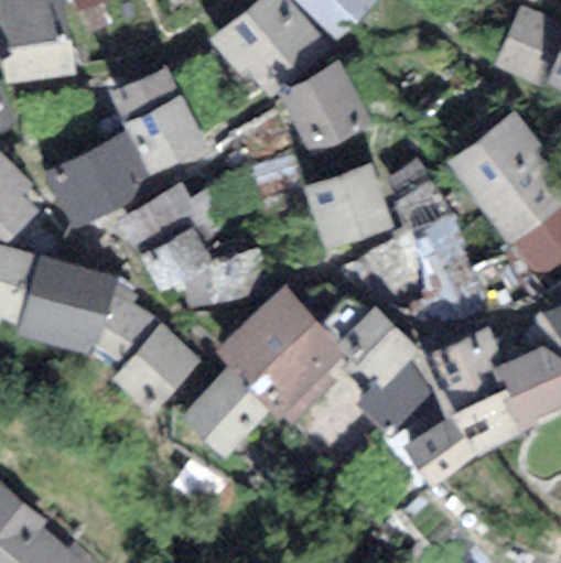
[(0,0),(0,1),(12,75),(76,65),(65,0),(0,0)]
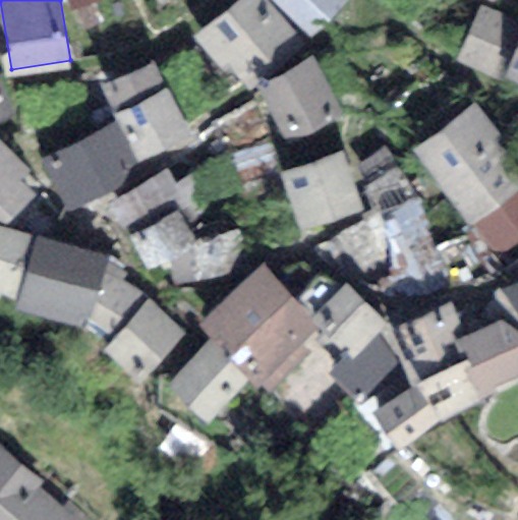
[(309,43),(266,0),(236,0),(184,38),(226,91),(309,43)]
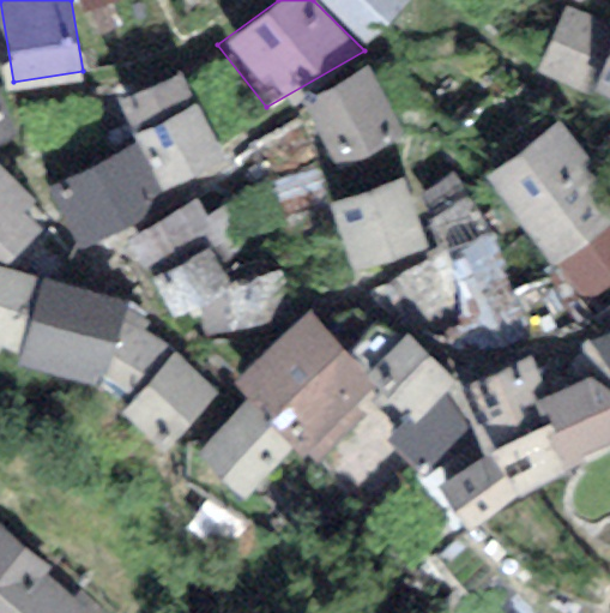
[(423,4),(418,0),(313,0),(364,50),(368,54),(423,4)]
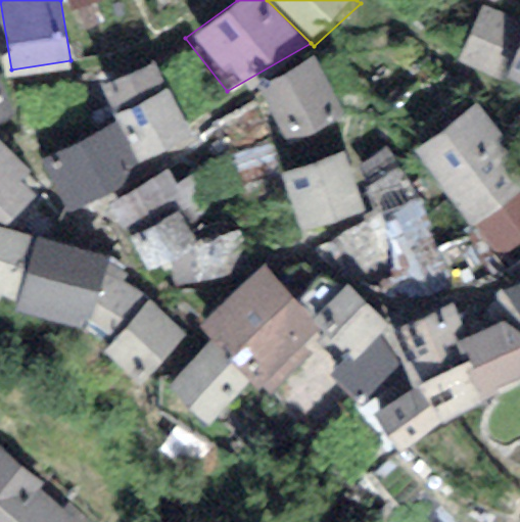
[(488,0),(505,9),(510,0),(488,0)]
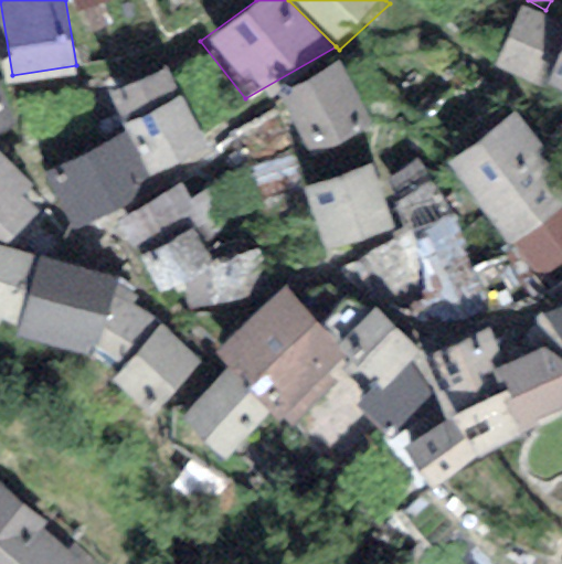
[(549,81),(561,46),(561,18),(520,4),(497,60),(550,91),(553,84),(549,81)]
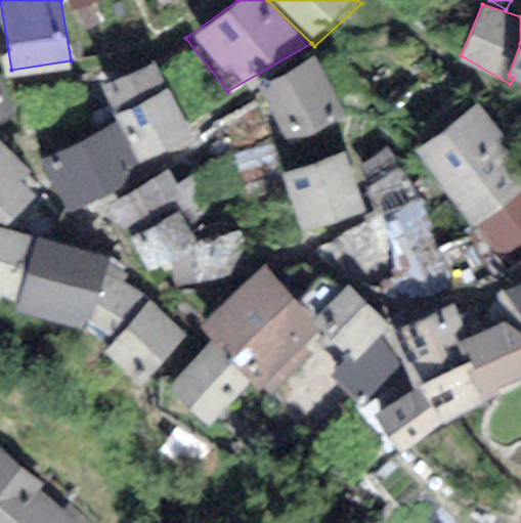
[(520,43),(509,75),(513,78),(520,82),(520,43)]
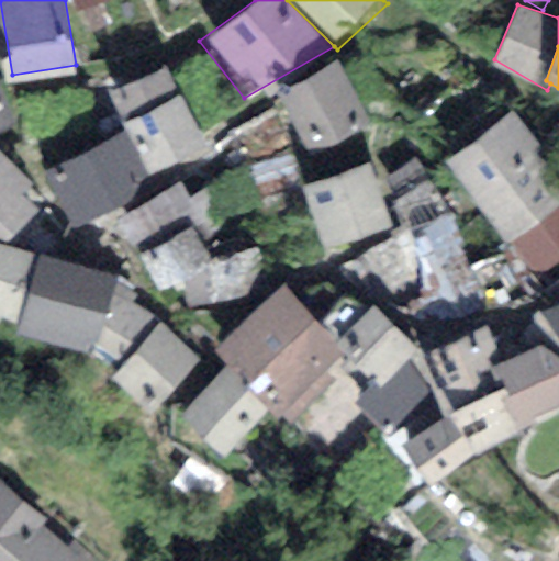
[(372,131),(335,60),(269,93),(305,165),(372,131)]
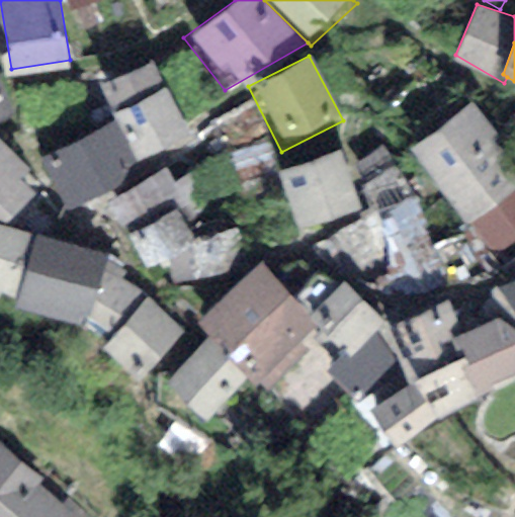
[(137,162),(190,135),(151,58),(98,85),(117,122),(137,162)]
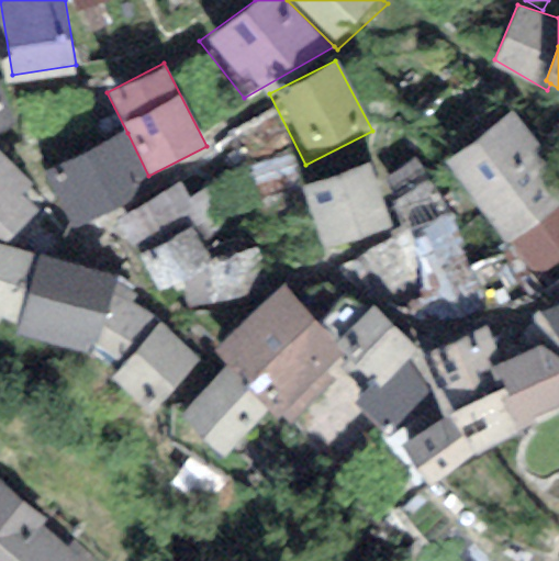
[(0,134),(20,126),(0,81),(0,134)]
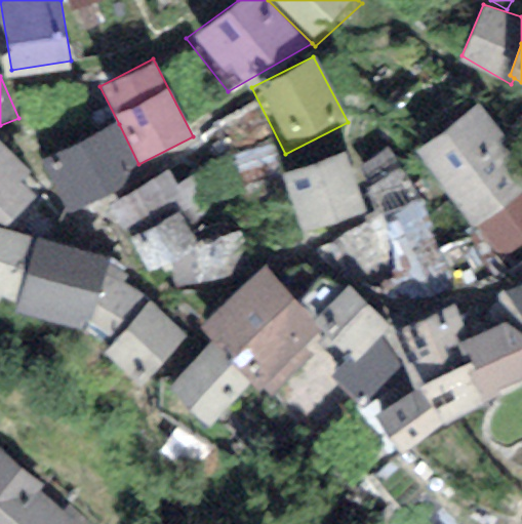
[(472,224),(521,203),(521,166),(496,102),(434,126),(472,224)]
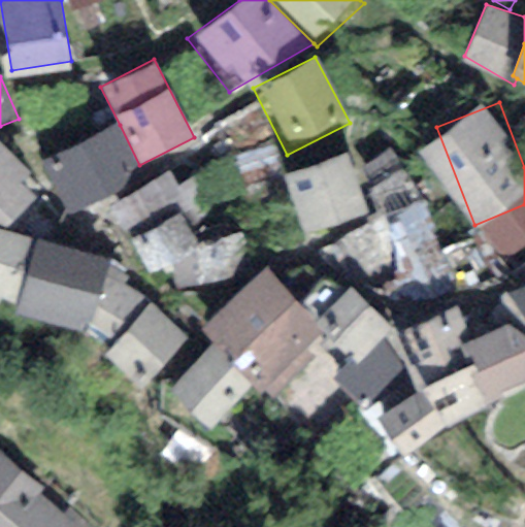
[(139,165),(120,125),(40,164),(68,216),(111,200),(145,172),(139,165)]
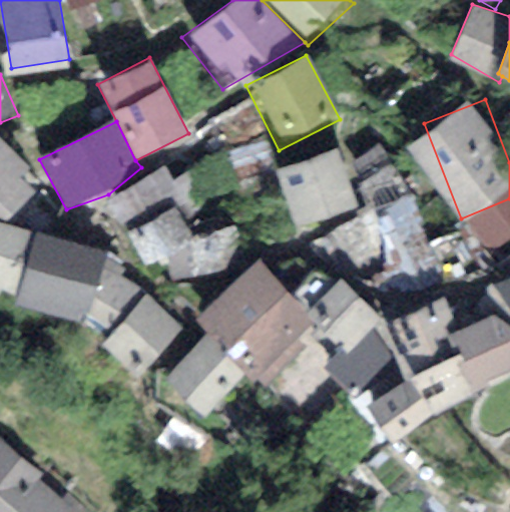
[(0,222),(6,224),(40,184),(28,174),(32,167),(0,136),(0,222)]
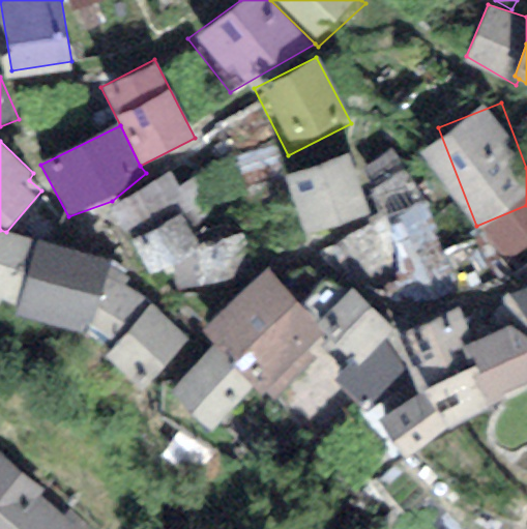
[(344,151),(273,173),(293,236),(363,214),(344,151)]
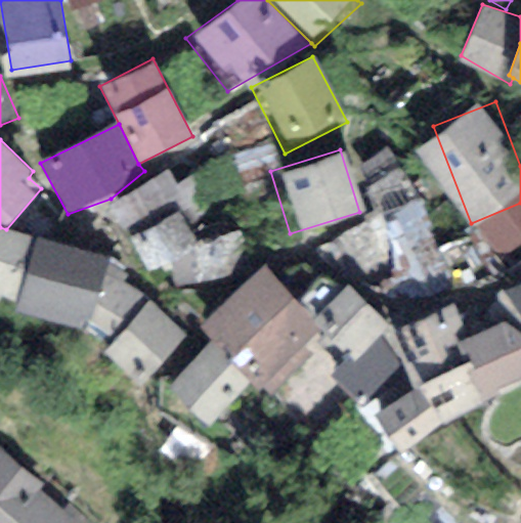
[(20,307),(36,237),(6,229),(0,227),(0,297),(1,296),(20,307)]
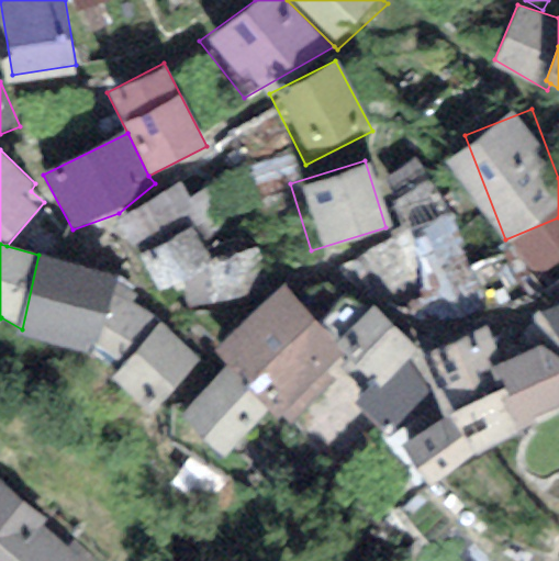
[(116,272),(38,255),(22,329),(19,343),(88,358),(90,345),(91,339),(101,341),(114,279),(116,272)]
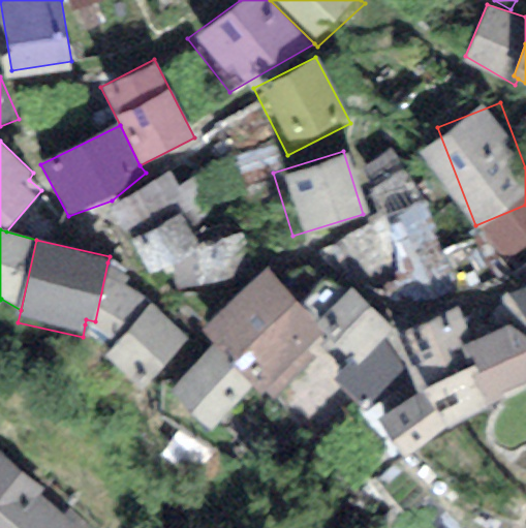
[(132,277),(107,262),(95,321),(86,319),(85,324),(115,343),(151,303),(127,284),(132,277)]
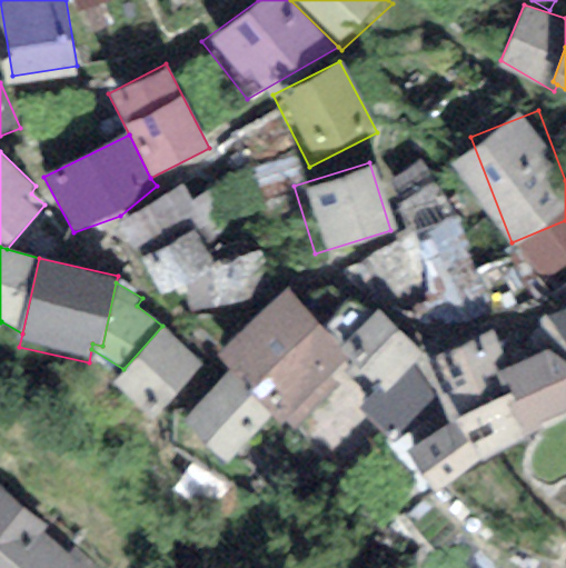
[(356,362),(289,289),(218,356),(229,368),(270,416),(279,427),(285,420),(296,432),(356,362)]
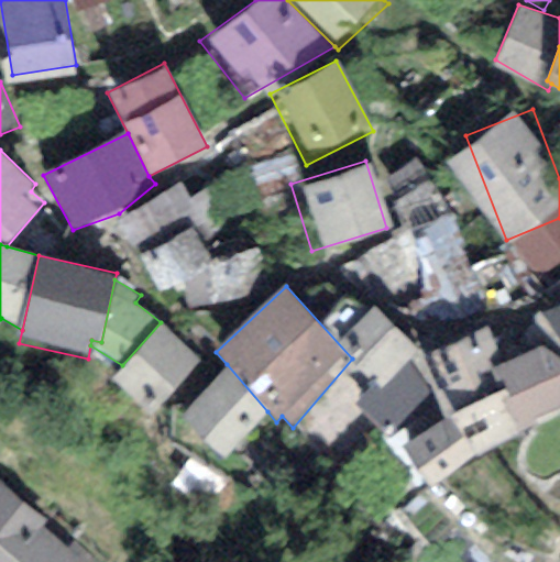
[(204,361),(161,322),(122,365),(106,383),(149,421),(204,361)]
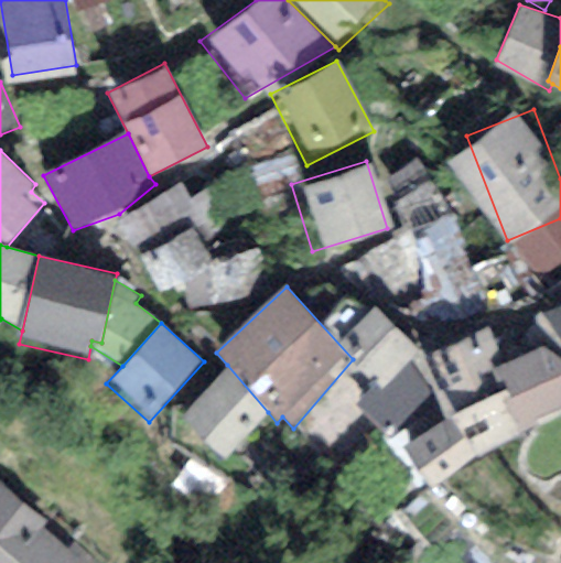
[(268,412),(227,365),(179,421),(226,461),(268,412)]
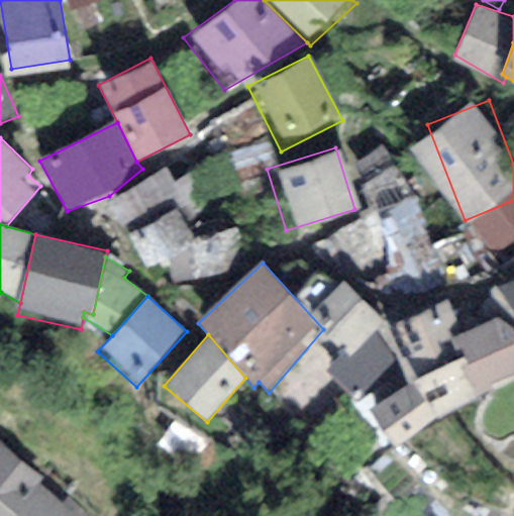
[(413,369),(370,396),(393,434),(437,407),(413,369)]
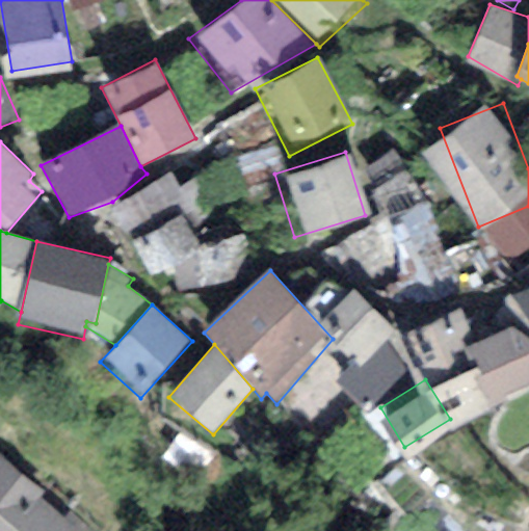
[(48,480),(0,439),(0,530),(59,530),(72,518),(40,489),(48,480)]
